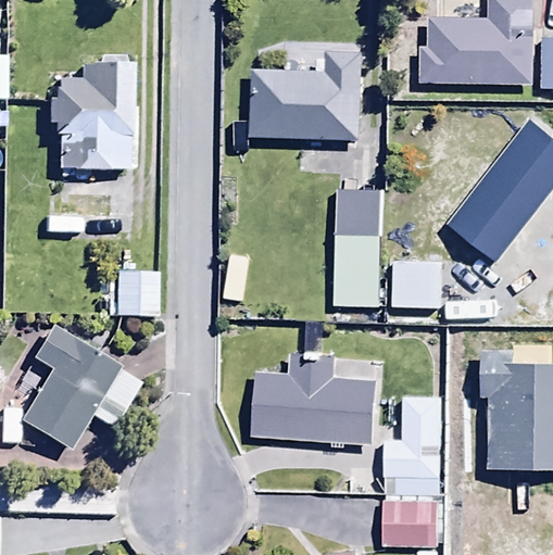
[(249,68),(249,136),(362,139),(365,55),(314,54),(314,71),(249,68)]
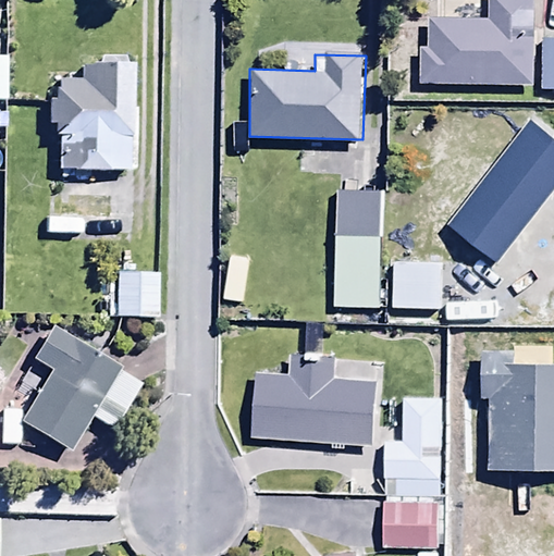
[(57,168),(126,172),(133,58),(98,56),(97,61),(78,60),(77,78),(56,77),(54,98),(47,97),(46,126),(59,127),(57,168)]
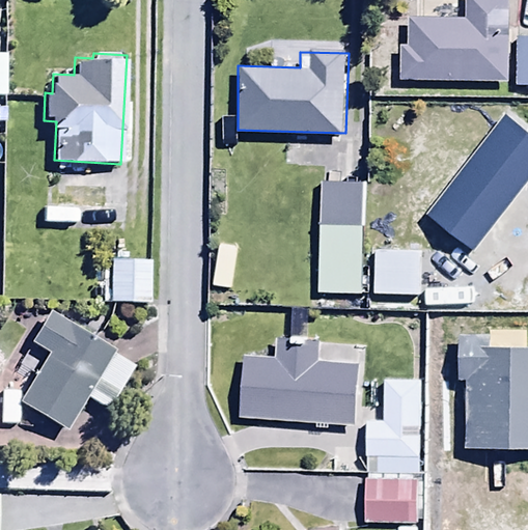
[(394,195),(394,221),(527,221),(527,196),(518,197),(518,148),(420,147),(419,175),(401,175),(401,195),(394,195)]
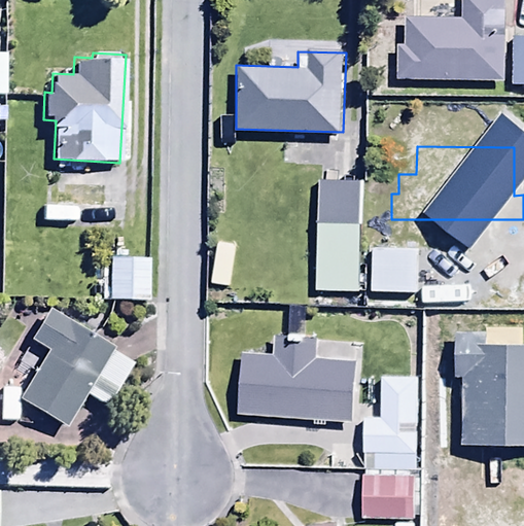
[(369,177),(317,176),(315,290),(365,292),(369,177)]
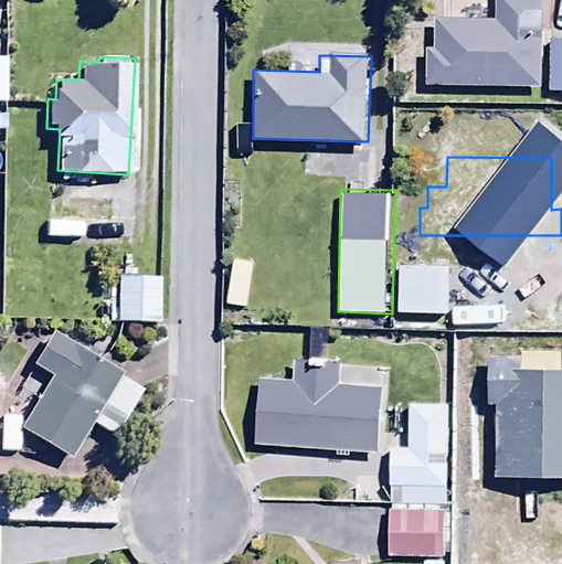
[(110,223),(110,199),(59,199),(59,222),(110,223)]
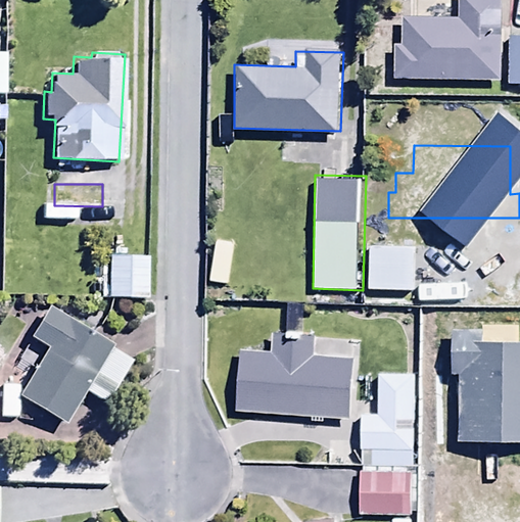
[(416,244),(370,242),(368,288),(413,290),(416,244)]
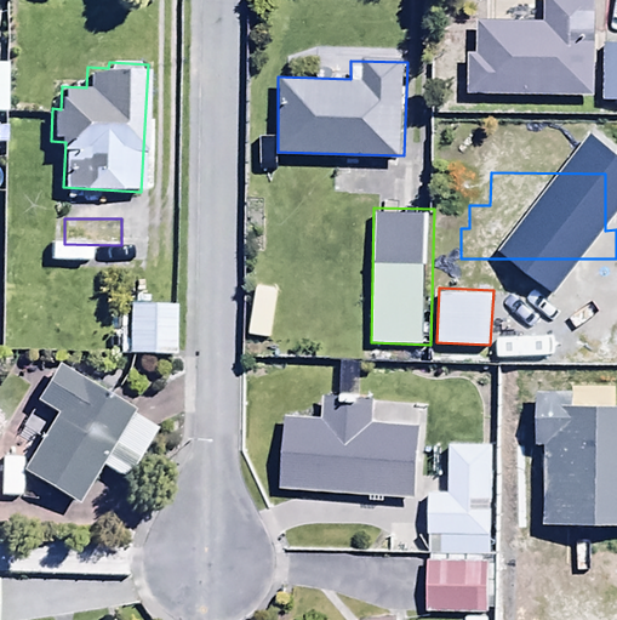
[(178,303),(131,301),(129,351),(175,353),(178,303)]
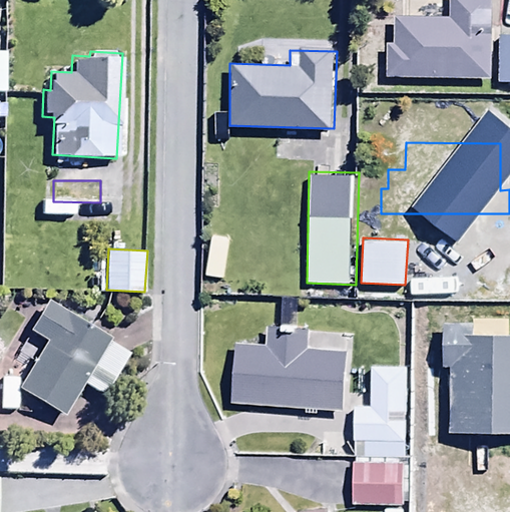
[(130,352),(45,300),(29,328),(48,340),(18,390),(62,417),(82,383),(103,396),(130,352)]
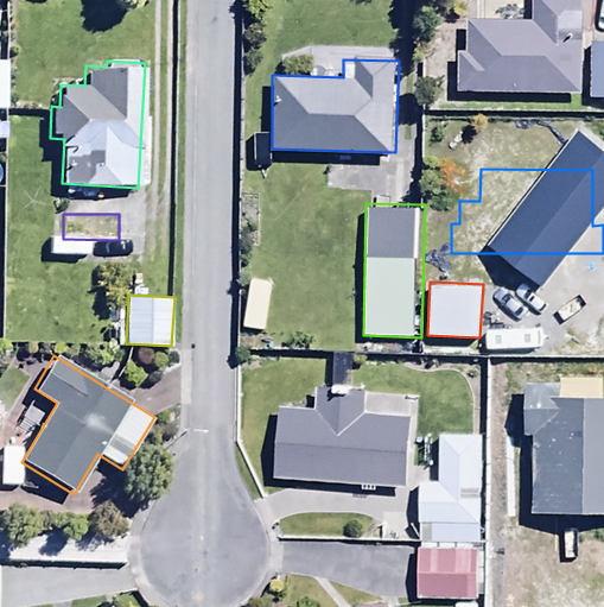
[(580,366),(528,365),(527,392),(579,393),(580,366)]
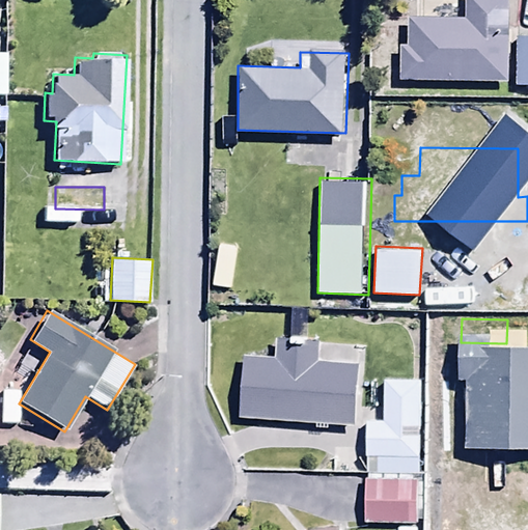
[(243,357),(242,415),(353,420),(356,360),(318,358),(320,342),(279,340),(278,358),(243,357)]
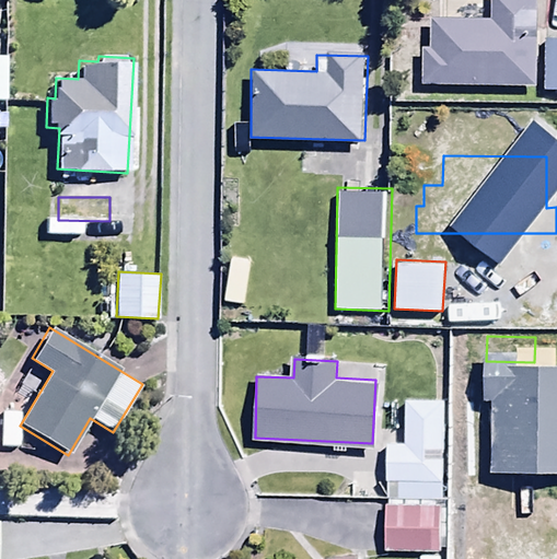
[(442,499),(445,399),(406,398),(405,442),(386,441),(384,497),(442,499)]
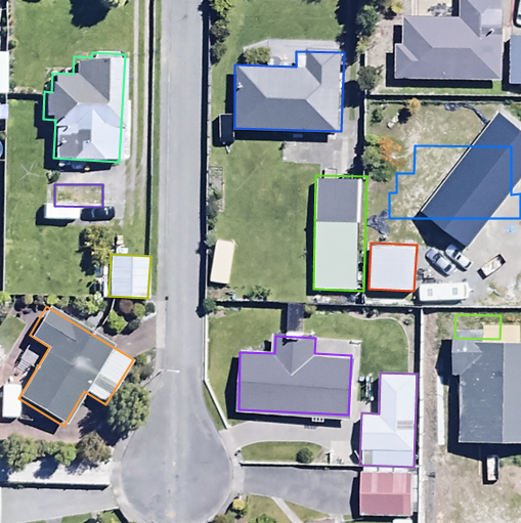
[(413,473),(359,472),(359,516),(410,518),(413,473)]
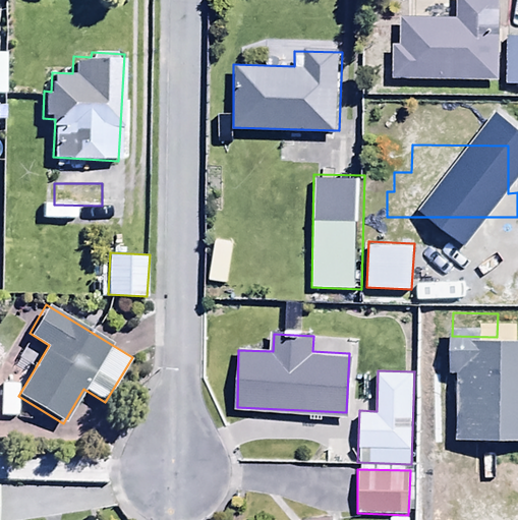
[(298,519),(335,519),(334,510),(298,516),(298,519)]
